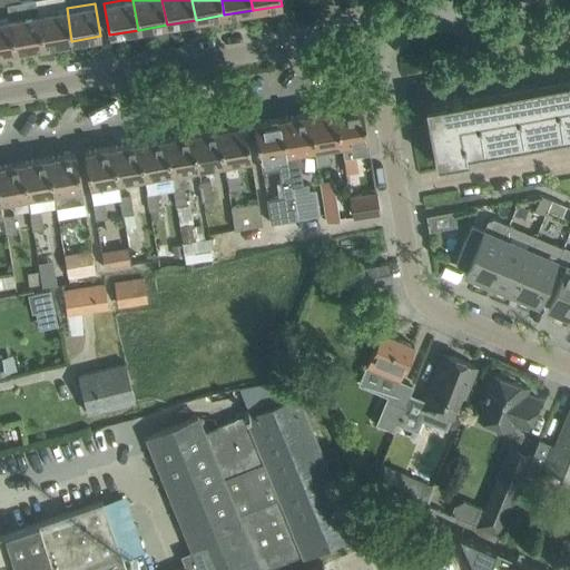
[(71,41),(67,8),(37,13),(43,46),(71,41)]
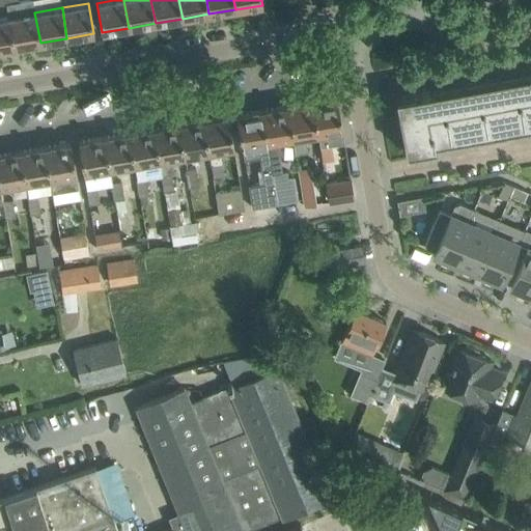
[(34,12),(8,17),(14,48),(40,43),(34,12)]
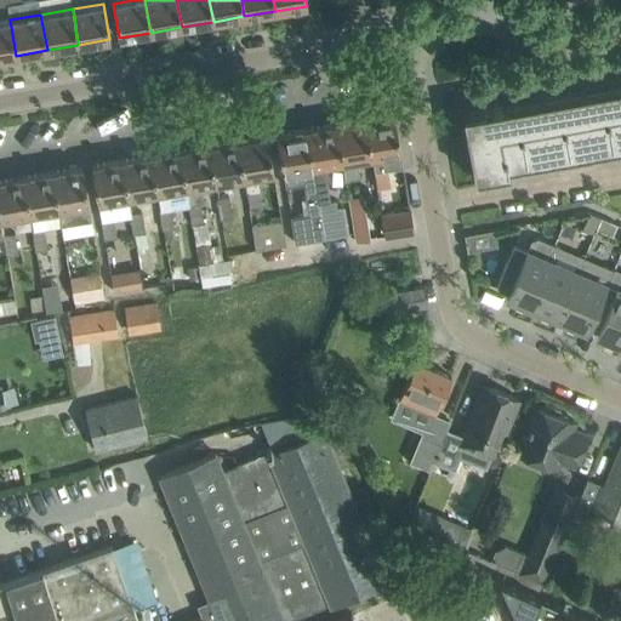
[(0,57),(16,56),(9,20),(0,21),(0,57)]
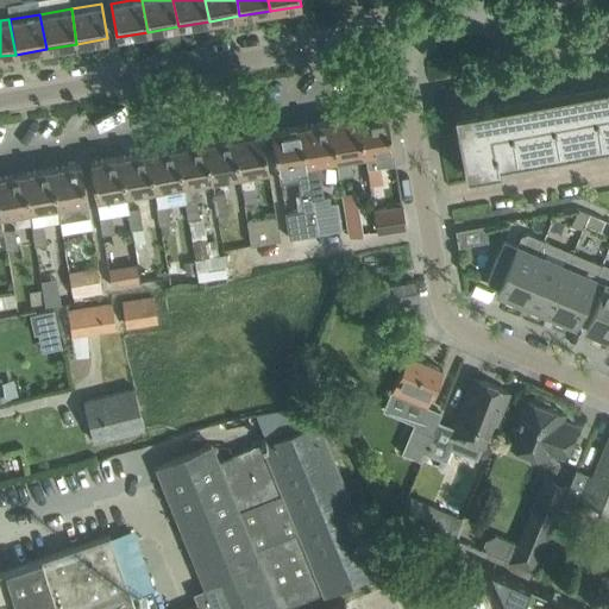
[(608,93),(507,112),(483,126),(479,107),(453,112),(465,175),(501,169),(500,163),(608,143),(608,93)]
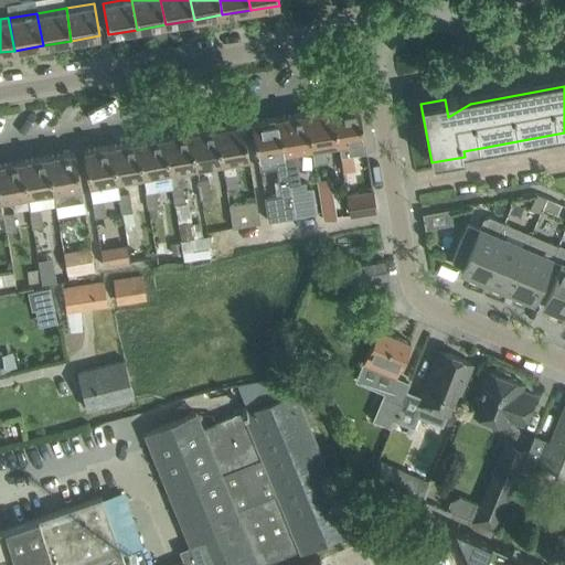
[(366,151),(363,130),(359,104),(332,108),(338,142),(340,156),(366,151)]
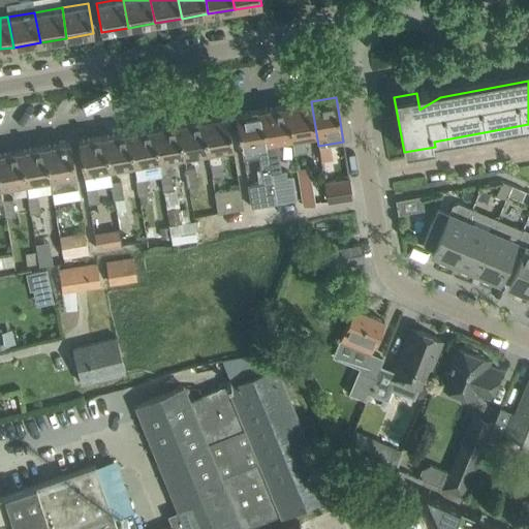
[(313,133),(316,133),(311,101),(286,105),(291,137),(293,152),(306,150),(305,138),(314,137),(313,133)]
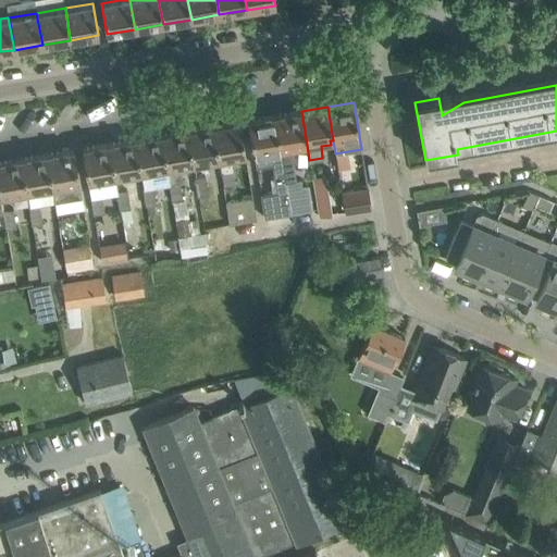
[(297,180),(294,162),(296,162),(294,151),(305,149),(304,145),(307,145),(301,111),(275,115),(292,213),(292,214),(307,212),(300,178),(297,180)]
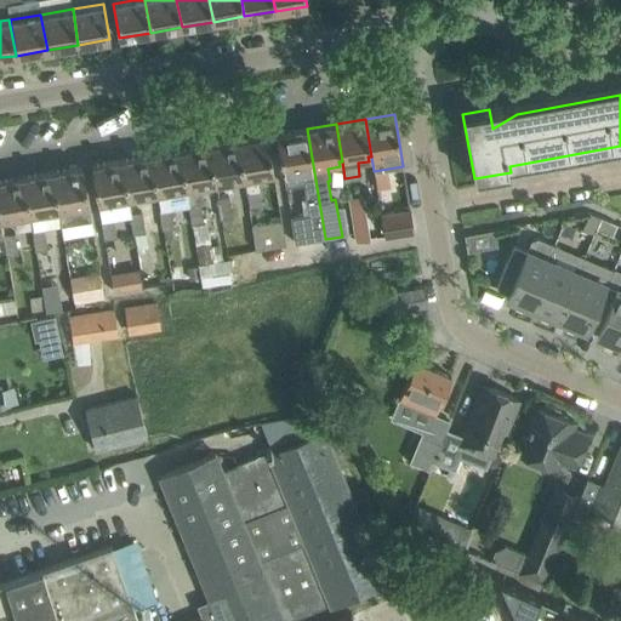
[(278,134),(277,134),(286,187),(303,184),(308,214),(291,216),(296,243),(325,238),(307,129),(278,134)]
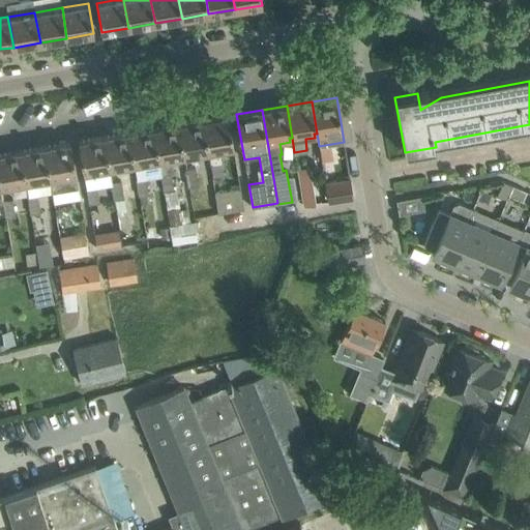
[(221,150),(234,148),(228,116),(203,120),(208,152),(209,152),(210,165),(223,163),(221,150)]
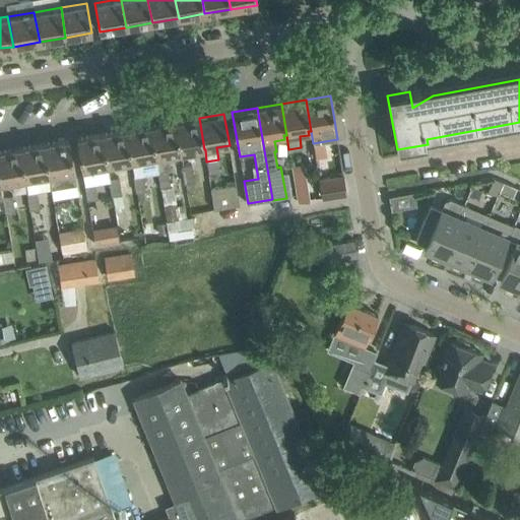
[(190,152),(204,149),(199,118),(175,122),(180,153),(181,153),(183,167),(182,167),(185,185),(195,183),(190,152)]
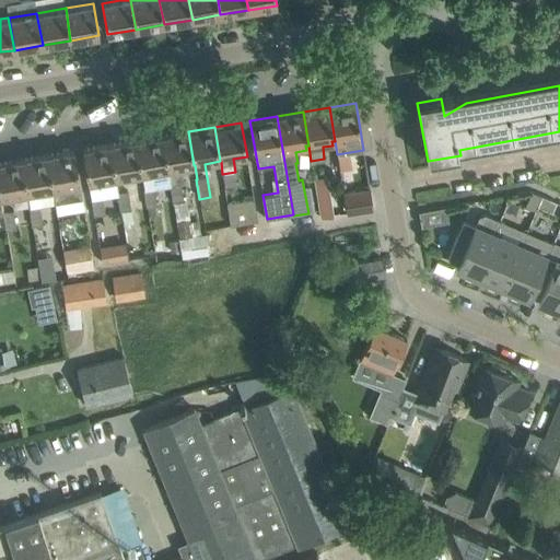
[(182,167),(194,165),(188,131),(162,136),(167,170),(172,203),(184,201),(181,185),(184,185),(182,167)]
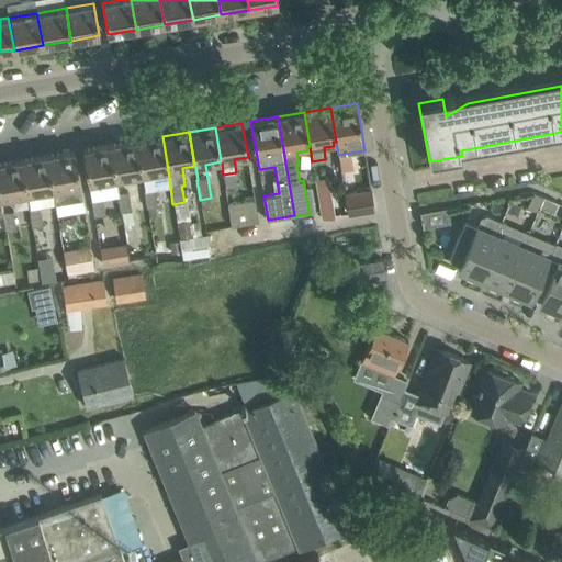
[(168,170),(163,136),(136,141),(142,175),(168,170)]
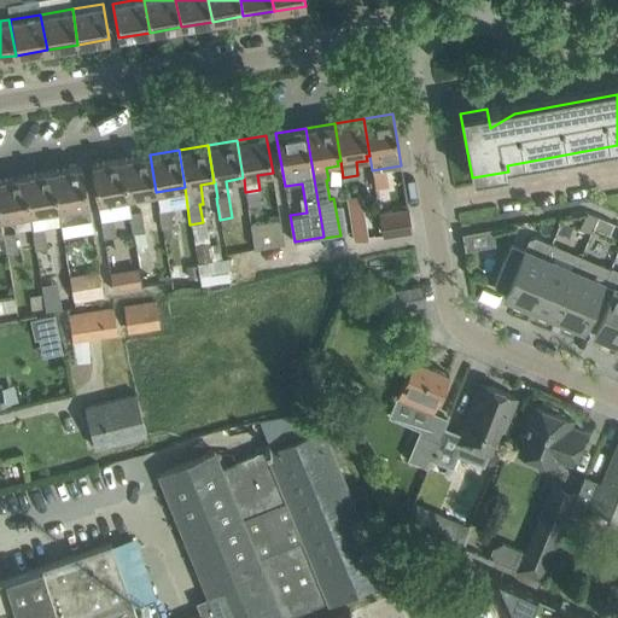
[(127,197),(156,192),(150,155),(121,159),(127,197)]
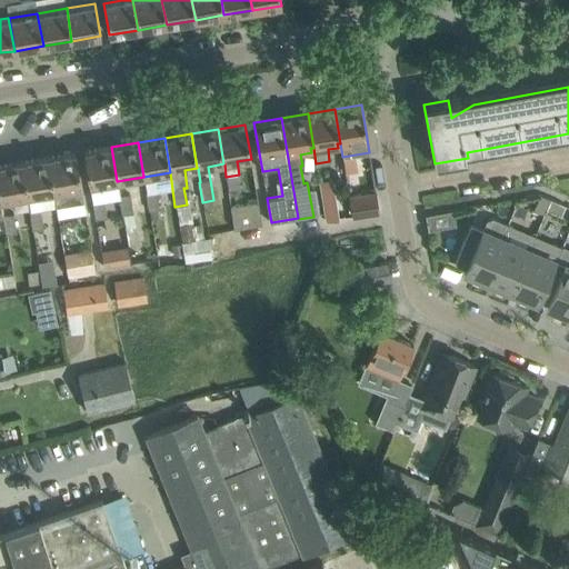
[(90,186),(117,181),(111,147),(85,151),(90,186)]
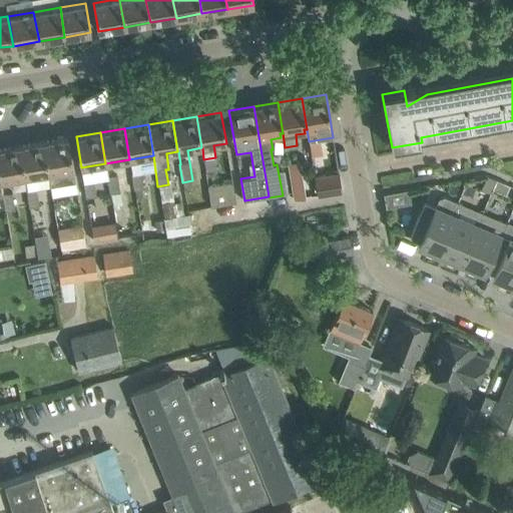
[(51,186),(75,182),(68,138),(44,142),(49,172),(51,186)]
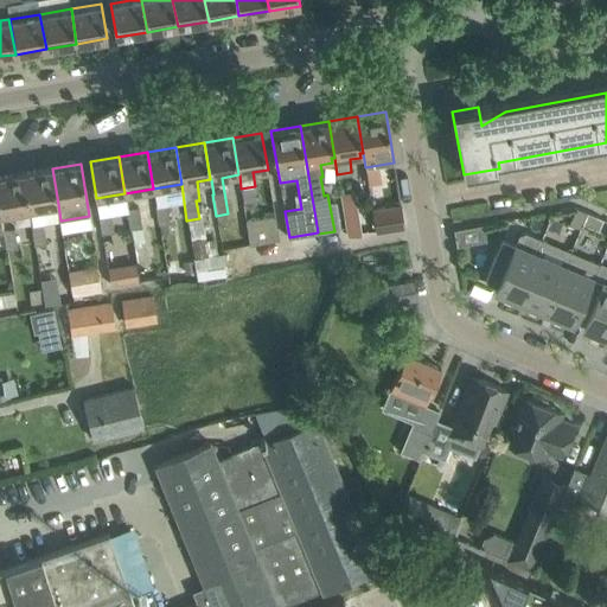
[(30,209),(58,204),(52,168),(23,173),(30,209)]
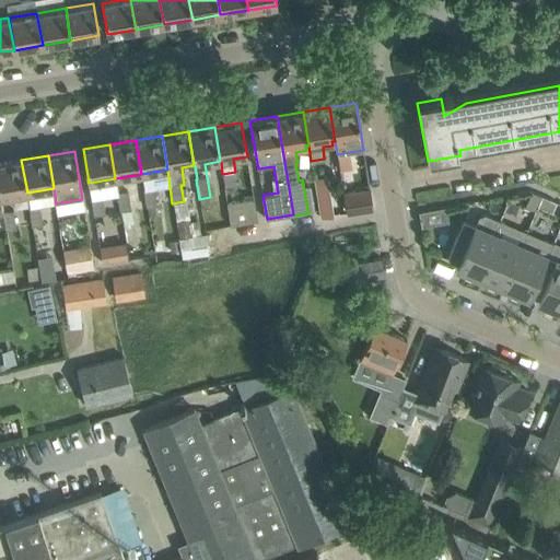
[(0,194),(0,197),(27,193),(21,160),(0,163),(0,194)]
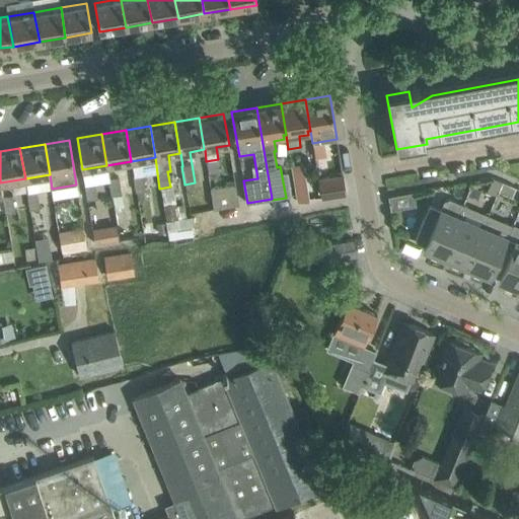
[(309,200),(304,163),(291,165),(296,203),(309,200)]
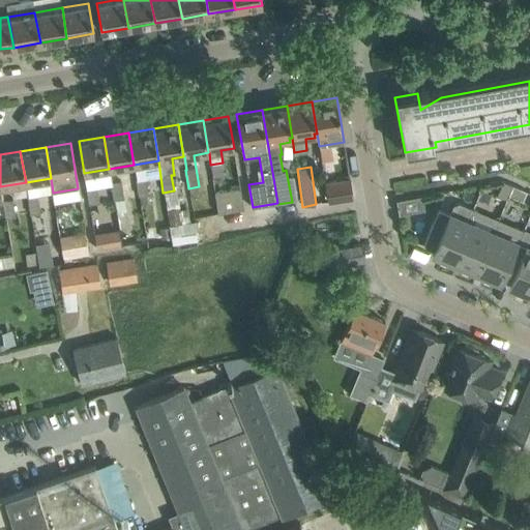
[(149,194),(146,176),(135,178),(138,197),(149,194)]
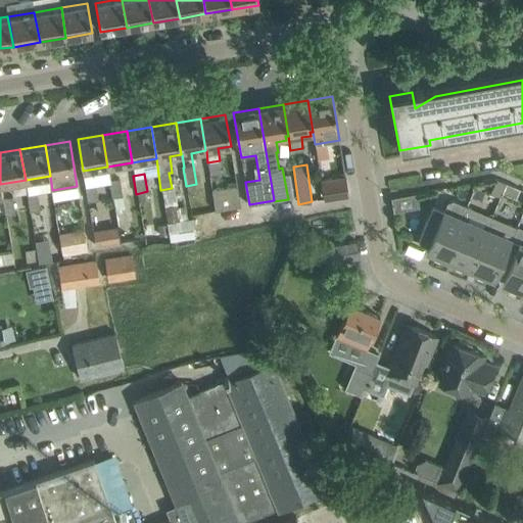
[(324,199),(348,196),(345,177),(321,181),(324,199)]
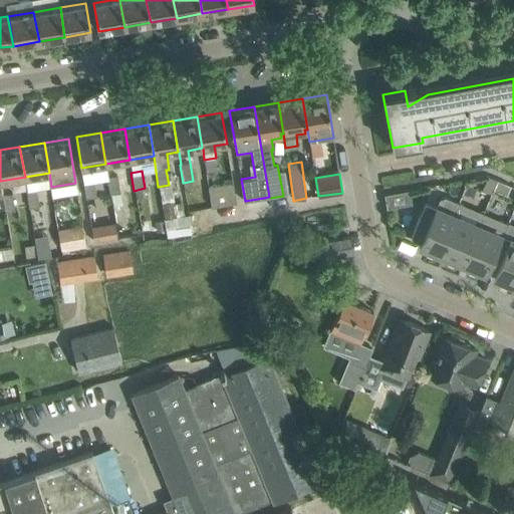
[(120,192),(117,175),(107,177),(110,195),(120,192)]
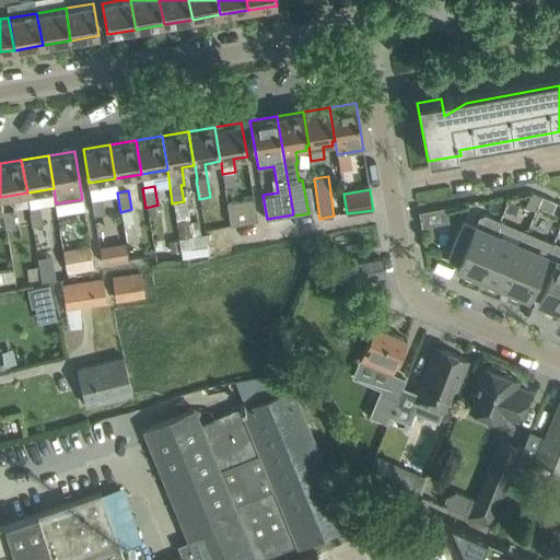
[(536,211),(543,196),(532,191),(525,206),(536,211)]
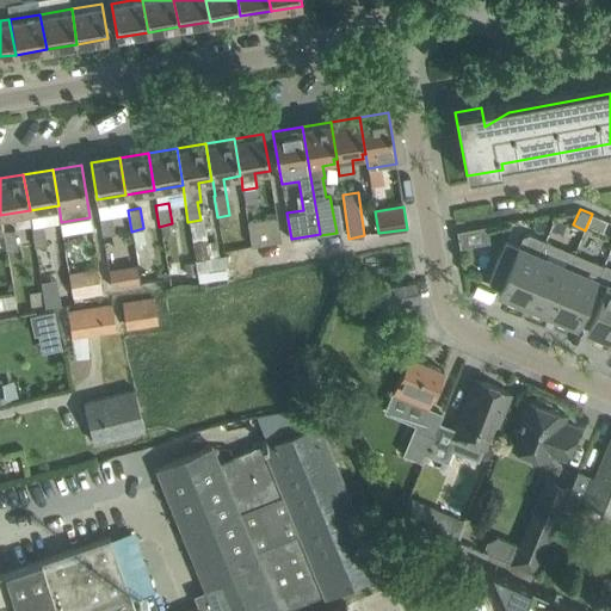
[(98,215),(103,236),(115,234),(111,213),(98,215)]
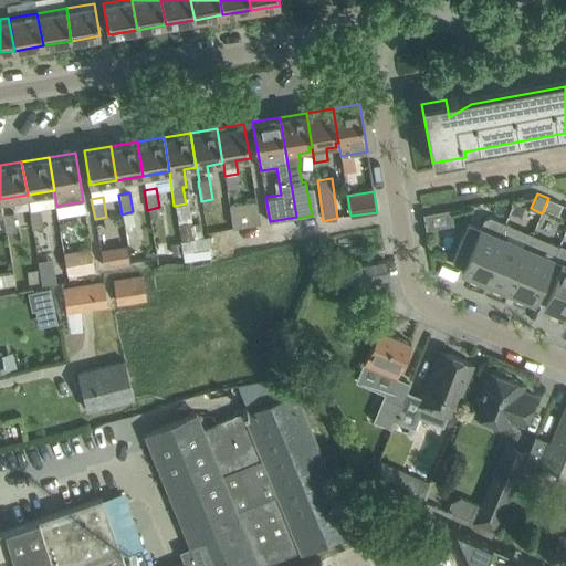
[(548,198),(544,209),(558,215),(562,205),(548,198)]
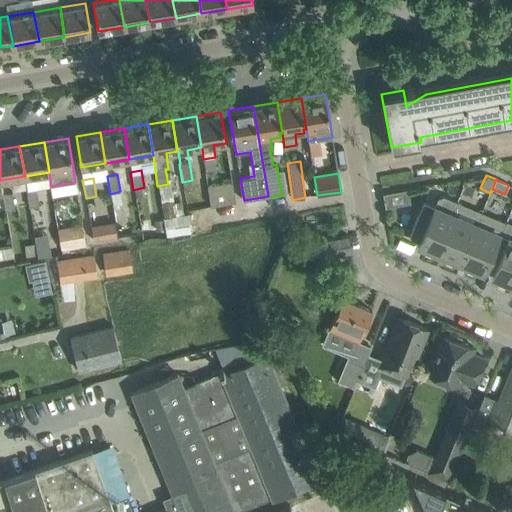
[(232,181),(207,186),(211,206),(236,202),(232,181)]
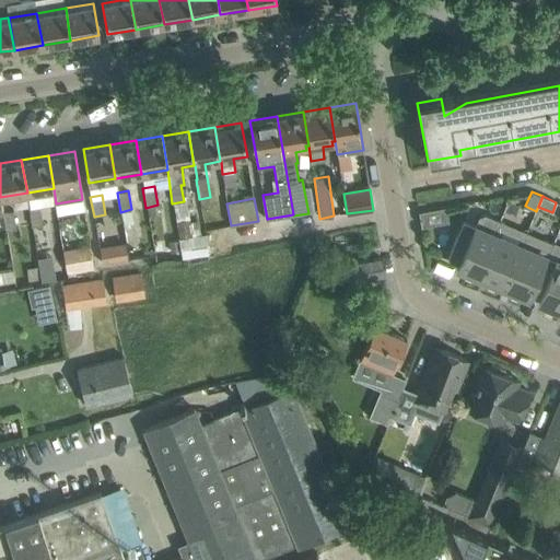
[(43,224),(39,206),(28,208),(32,226),(43,224)]
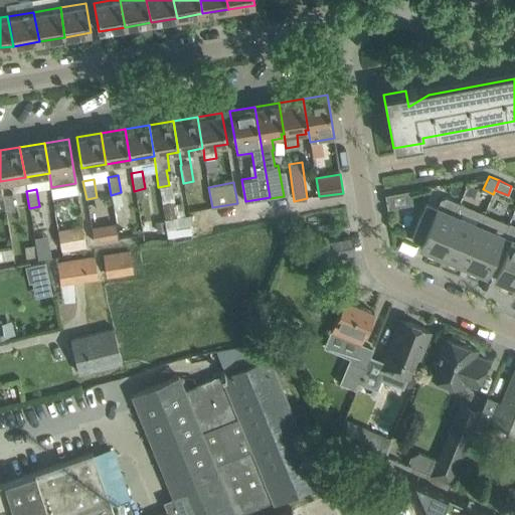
[(2,194),(5,212),(15,210),(13,192),(2,194)]
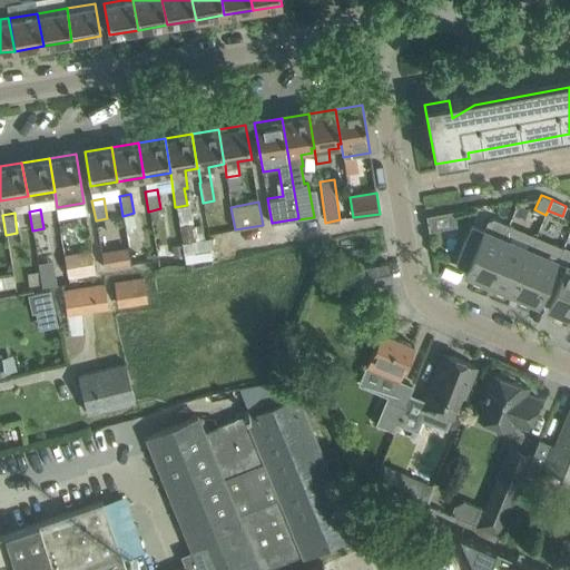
[(455,263),(464,267),(463,271),(475,275),(490,282),(508,239),(502,238),(507,225),(493,218),(488,222),(484,231),(471,225),(455,263)]
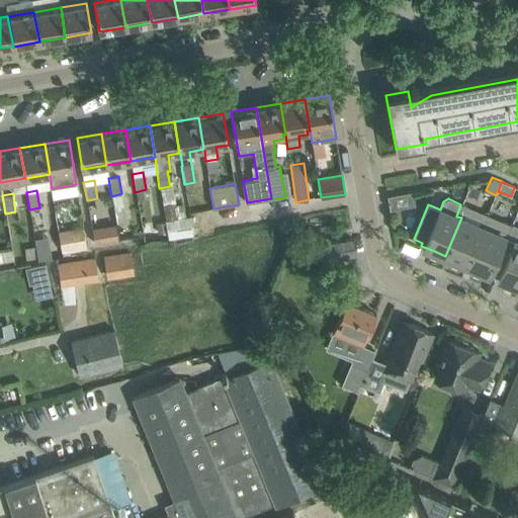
[(466,265),(487,216),(460,204),(456,217),(461,218),(445,256),(466,265)]
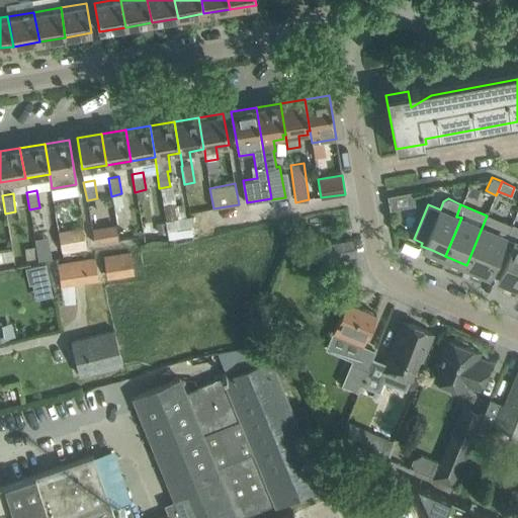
[(507,237),(511,226),(487,216),(466,265),(488,274),(504,236),(507,237)]
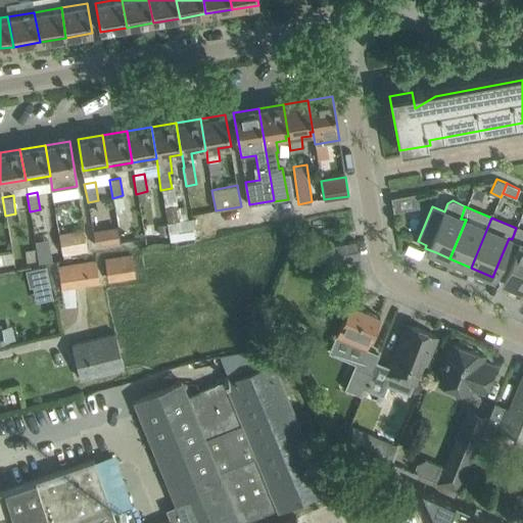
[(191,219),(168,224),(170,235),(171,242),(194,237),(191,219)]
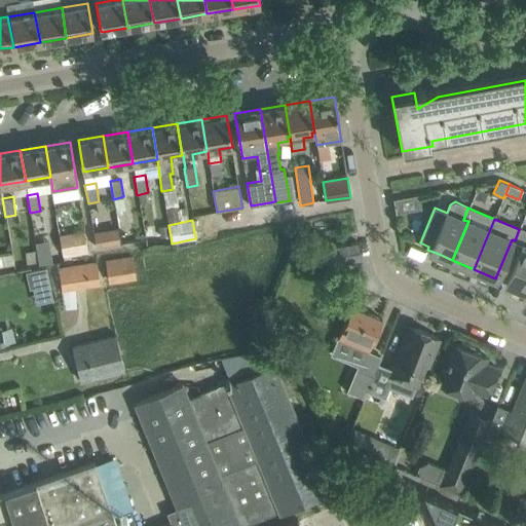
[(168,225),(160,226),(161,237),(171,236),(168,225)]
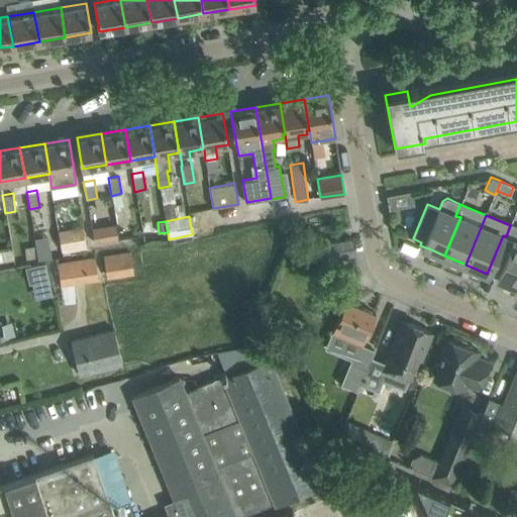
[(116,238),(114,227),(113,224),(91,229),(94,243),(116,238)]
